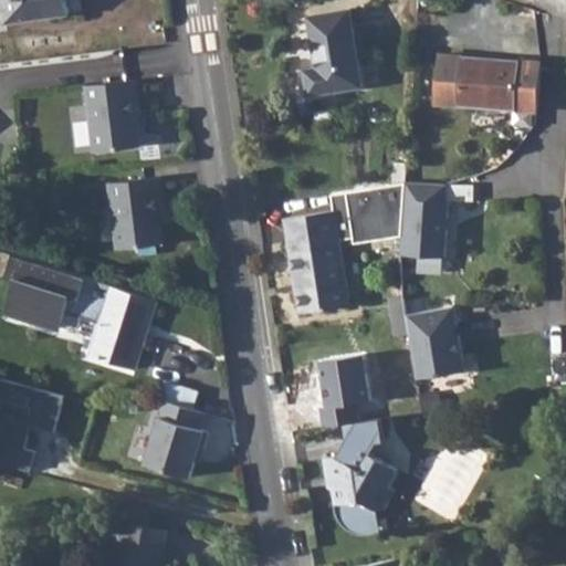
[(0,0),(3,21),(66,13),(64,0),(0,0)]
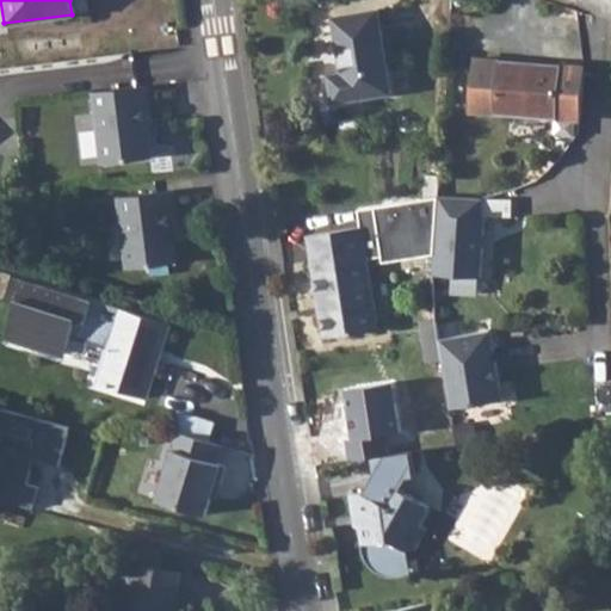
[(343,72),(329,73),(334,103),(390,92),(377,10),(334,17),(343,72)]
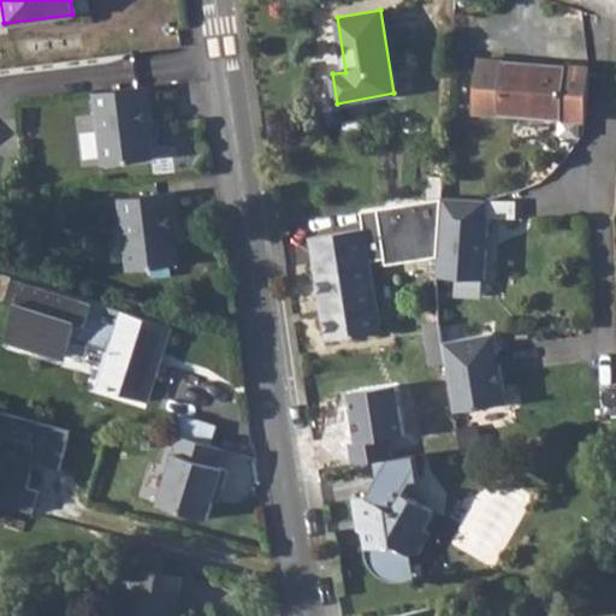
[(457,54),(452,106),(585,117),(588,65),(457,54)]
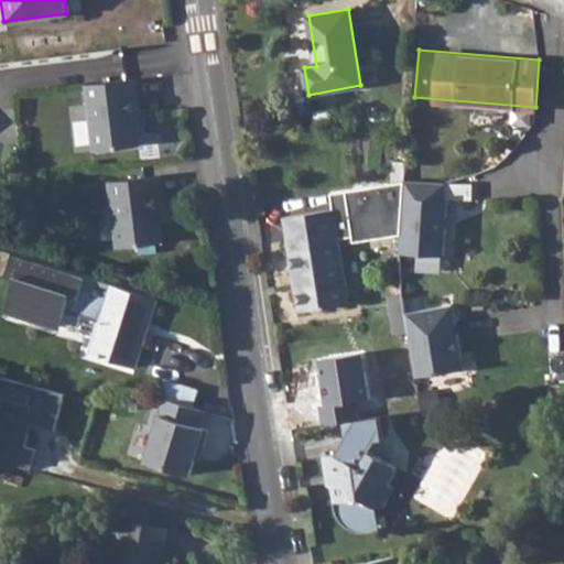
[(132,79),(84,87),(94,151),(139,144),(134,115),(138,114),(132,79)]
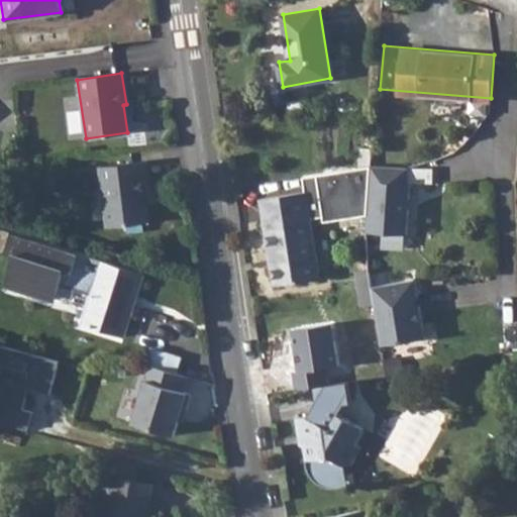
[(359,146),(356,167),(371,165),(372,148),(359,146)]
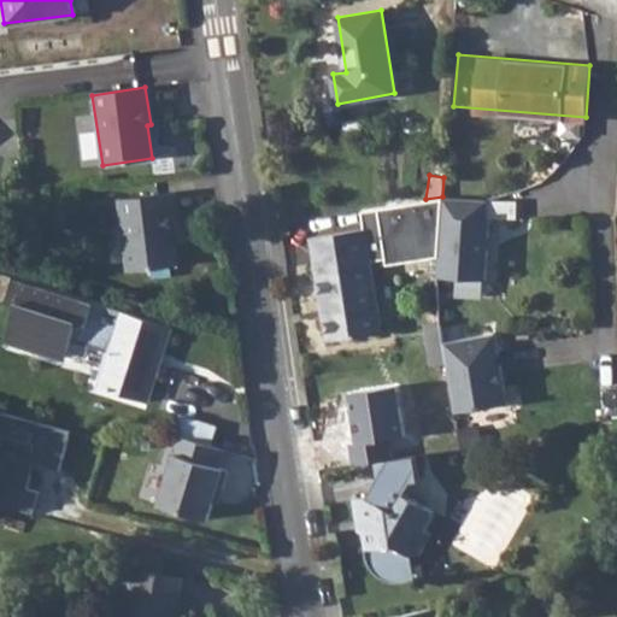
[(166,195),(115,203),(127,274),(176,266),(171,234),(172,234),(166,195)]
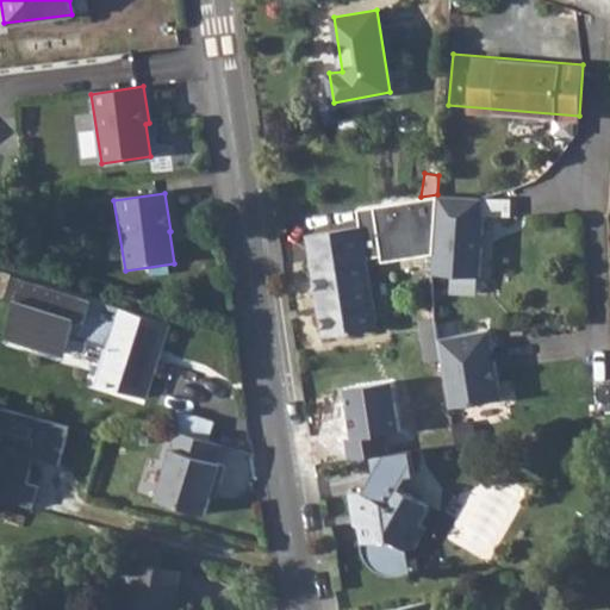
[(398,201),(372,205),(381,261),(433,253),(436,216),(437,194),(421,197),(419,197),(398,201)]
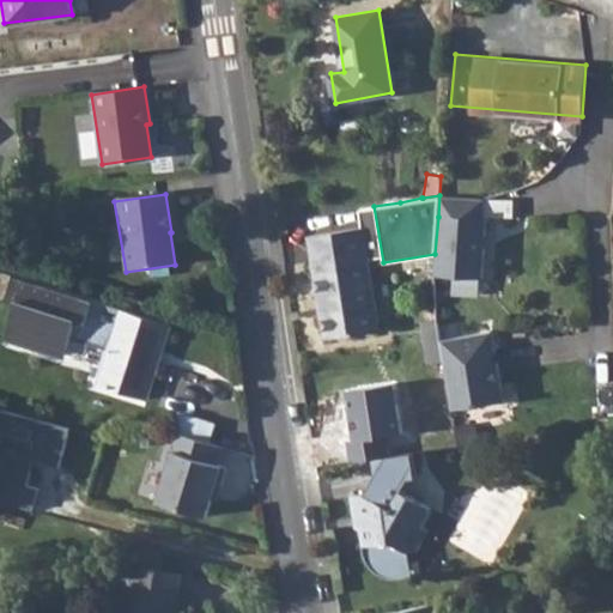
[(483,217),(484,199),(439,195),(438,217),(434,274),(481,277),(486,217),(483,217)]
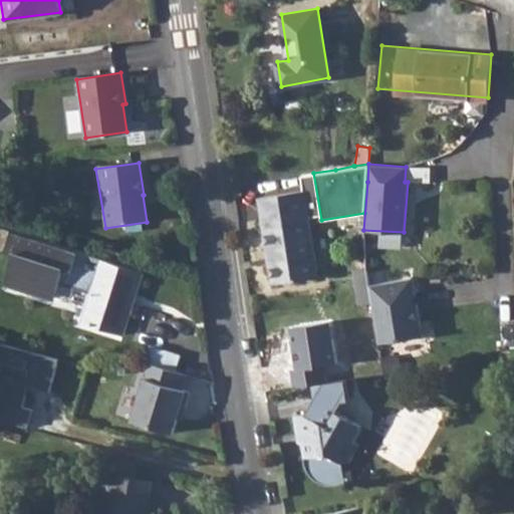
[(313,173),(300,175),(302,190),(303,190),(308,222),(321,220),(313,173)]
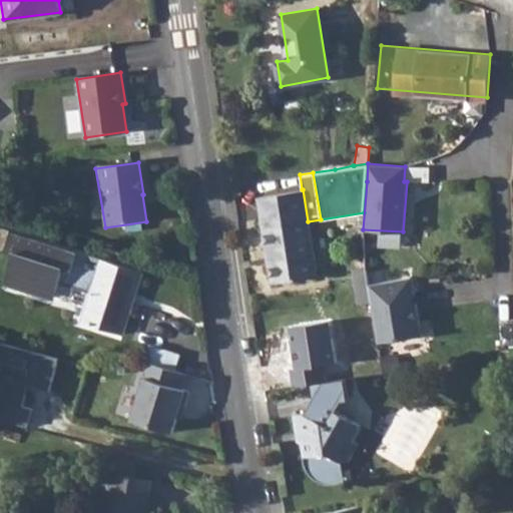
[(302,189),(260,196),(274,285),(317,278),(308,221),(303,189),(302,189)]
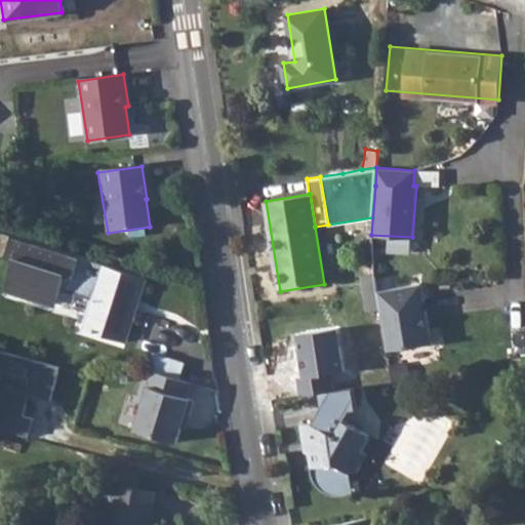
[(12,258),(3,286),(55,304),(61,288),(91,297),(84,320),(82,328),(124,341),(131,321),(128,320),(135,297),(138,297),(145,279),(10,236),(4,255),(12,258)]
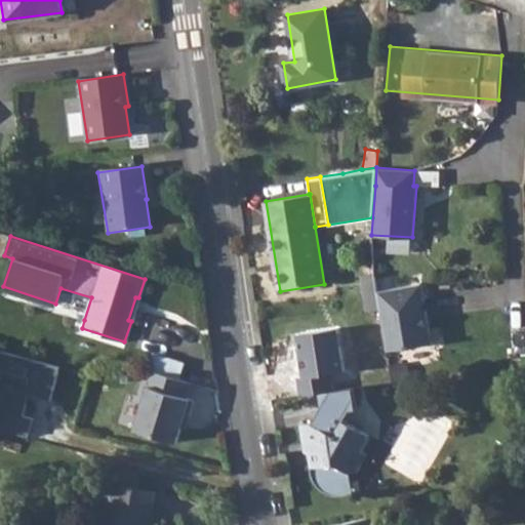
[(361,276),(364,292),(376,290),(373,273),(361,276)]
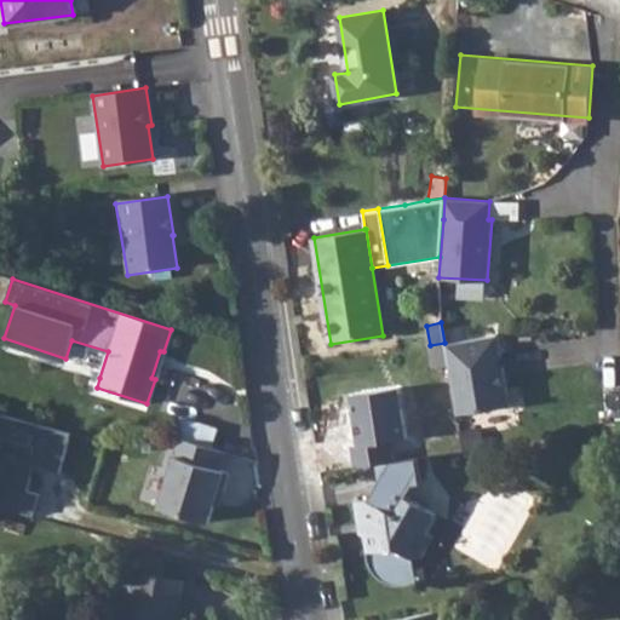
[(497,334),(445,343),(448,365),(455,414),(507,406),(497,334)]
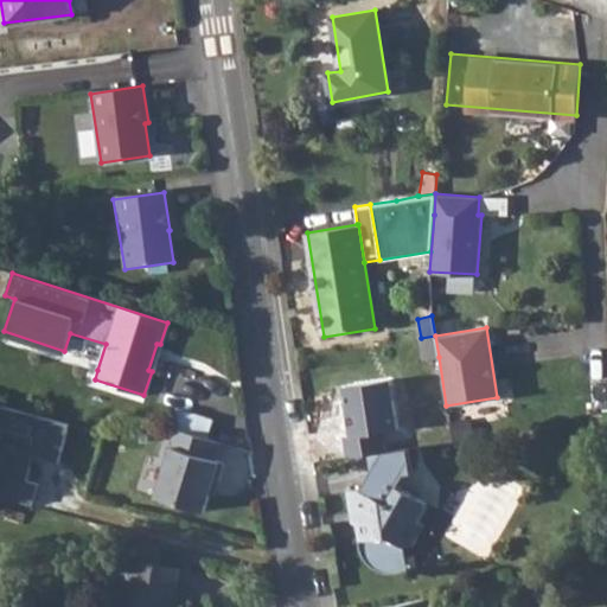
[(4,331),(1,339),(97,370),(106,344),(70,333),(64,351),(4,331)]
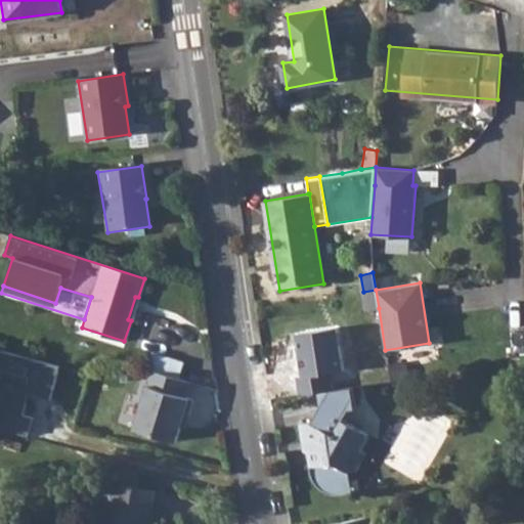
[(376,290),(363,292),(365,310),(379,308),(376,290)]
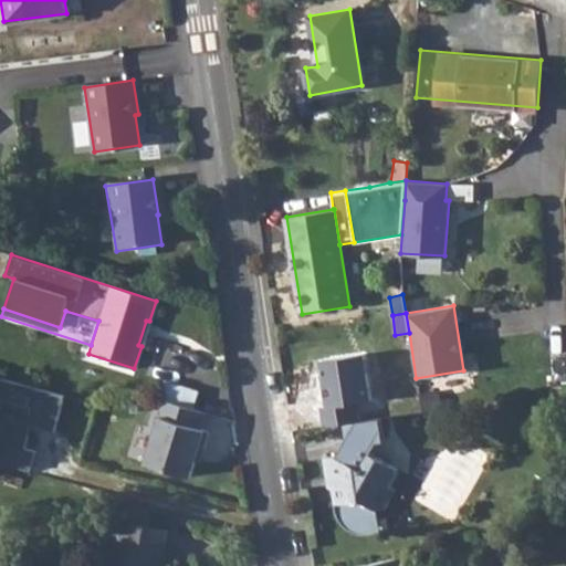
[(138,345),(142,346),(149,321),(146,321),(138,345)]
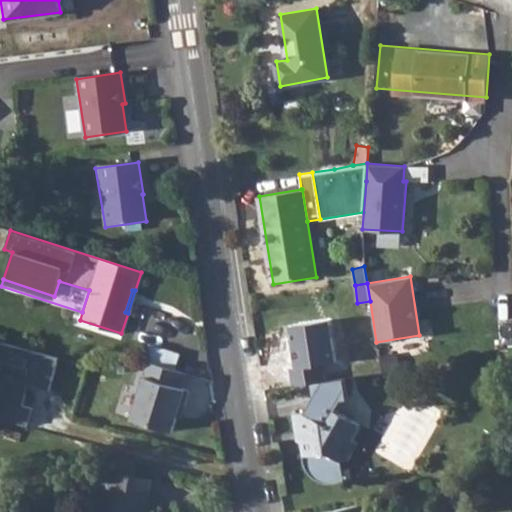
[(334,362),(328,320),(292,326),(299,368),(289,369),(291,386),(312,383),(320,382),(318,365),(334,362)]
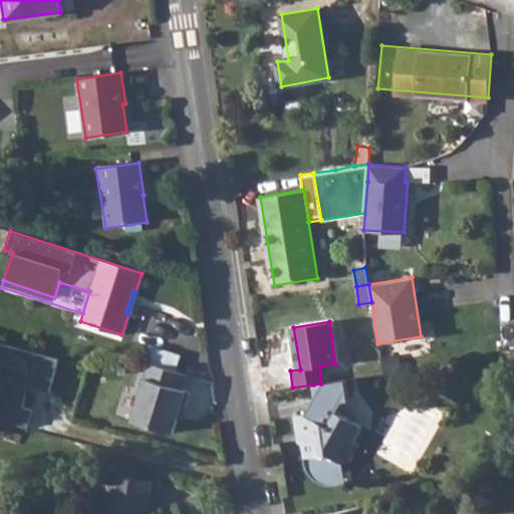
[(57,359),(0,342),(0,419),(25,427),(30,409),(21,406),(27,386),(48,392),(57,359)]
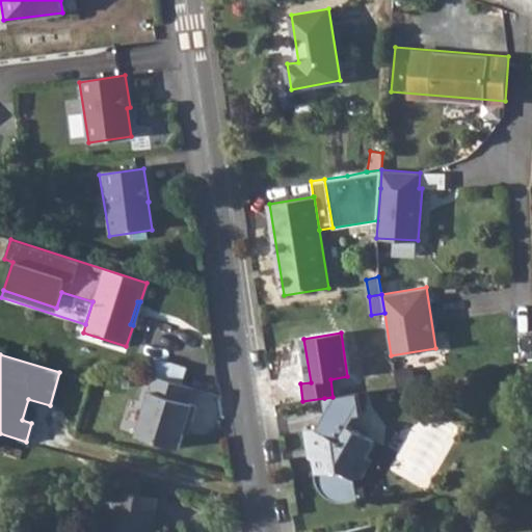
[(187,367),(154,356),(150,373),(152,373),(182,382),(187,367)]
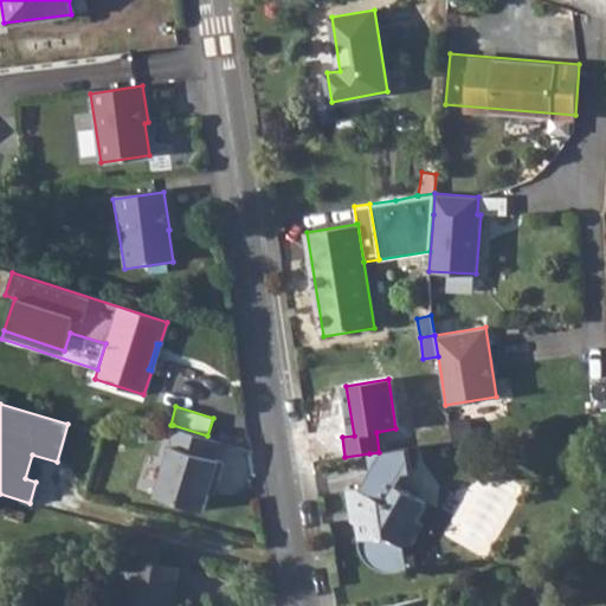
[(207,436),(173,425),(174,445),(172,444),(156,494),(205,509),(210,491),(213,479),(218,481),(224,461),(216,458),(220,440),(207,436)]
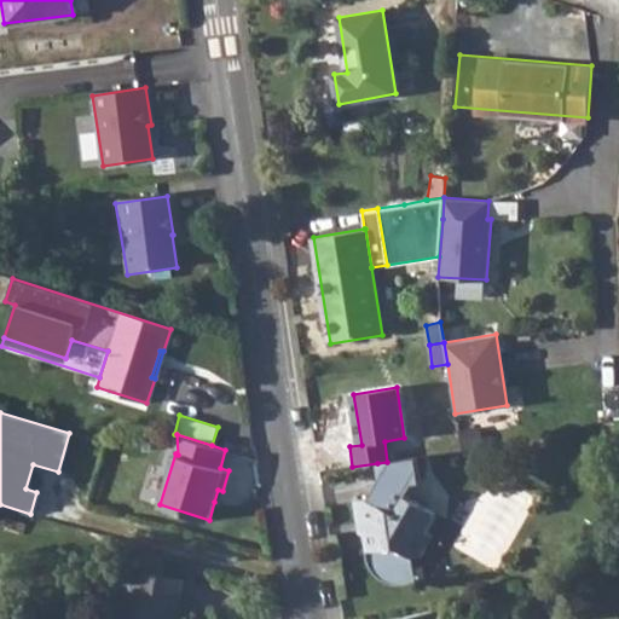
[(421,580),(416,559),(423,556),(435,536),(428,531),(439,512),(409,496),(415,486),(423,484),(418,458),(387,462),(377,463),(380,480),(370,498),(357,501),(360,524),(365,524),(370,549),(370,551),(370,555),(371,559),(372,561),(374,565),(375,567),(379,571),(381,574),(386,577),(387,578),(393,580),(397,582),(406,583),(411,583),(415,583),(417,582),(418,582),(421,580)]
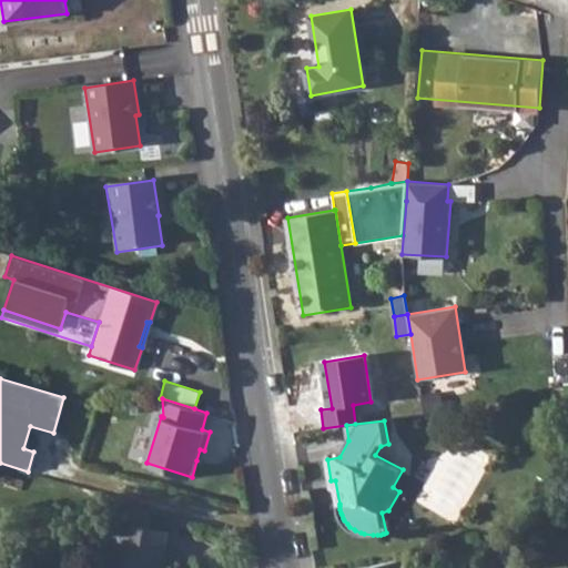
[(104,521),(94,567),(161,567),(164,555),(170,531),(127,521),(127,526),(104,521)]
